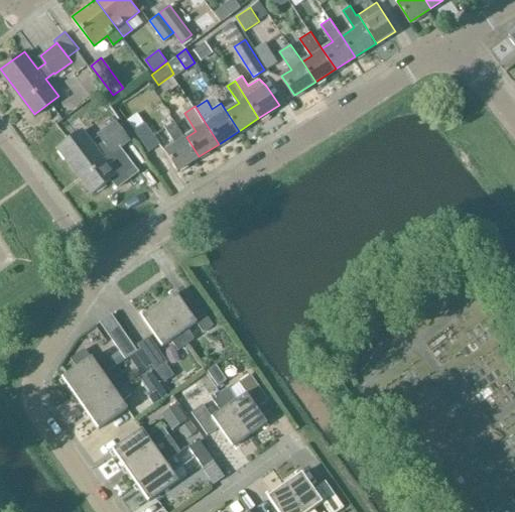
[(130,137),(115,118),(98,131),(104,139),(96,145),(83,128),(58,146),(93,192),(112,176),(118,183),(138,168),(120,145),(130,137)]
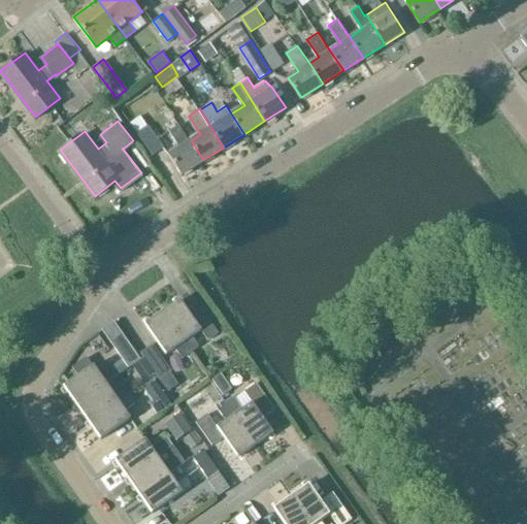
[(169,154),(183,173),(203,160),(191,140),(179,123),(169,130),(179,146),(169,154)]
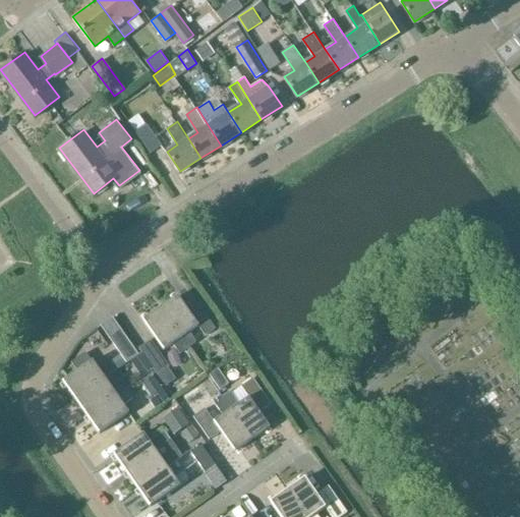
[(199,324),(206,333),(216,326),(203,306),(192,313),(179,293),(161,305),(189,345),(197,340),(190,330),(199,324)]
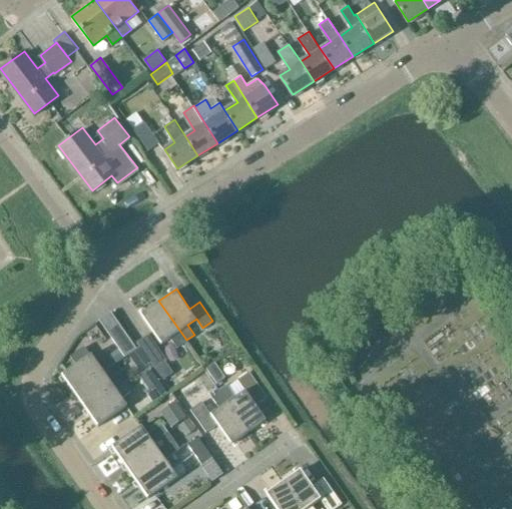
[(171,337),(177,346),(186,340),(158,301),(141,313),(162,343),(171,337)]
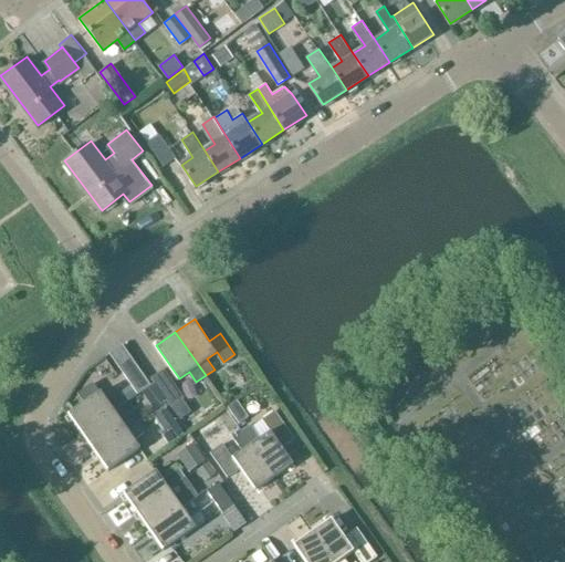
[(123,370),(138,392),(143,389),(152,383),(135,361),(123,370)]
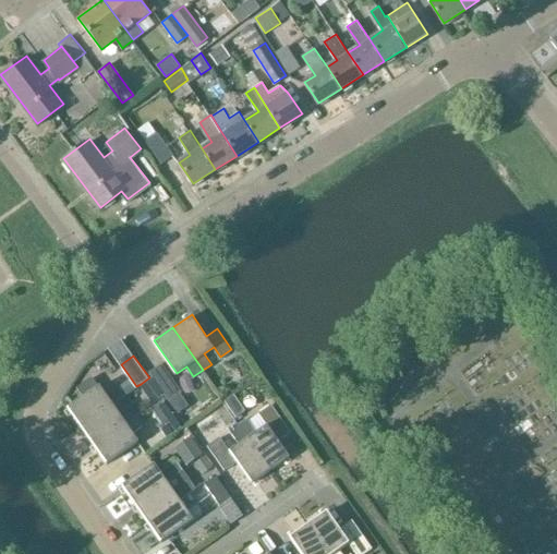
[(170,399),(182,390),(162,362),(149,371),(153,375),(166,393),(170,399)]
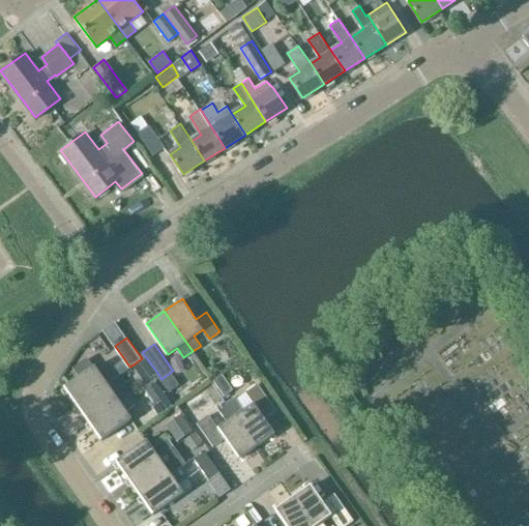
[(64,385),(78,404),(108,382),(129,367),(124,358),(101,374),(89,355),(72,367),(80,375),(64,385)]
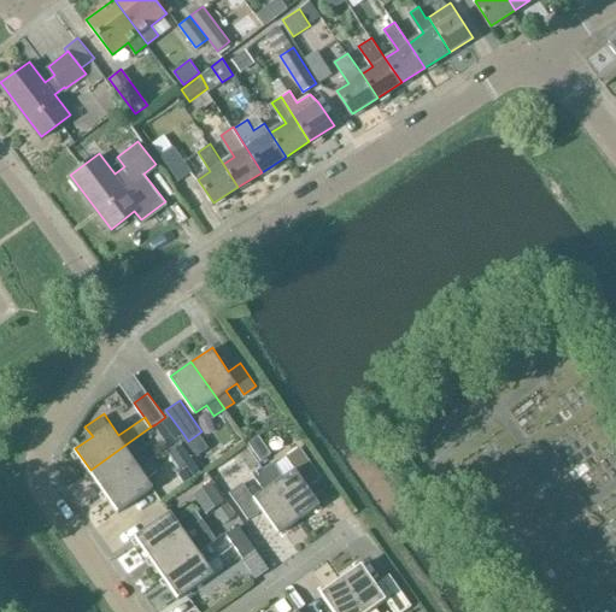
[(165,417),(156,424),(169,443),(183,434),(169,415),(165,417)]
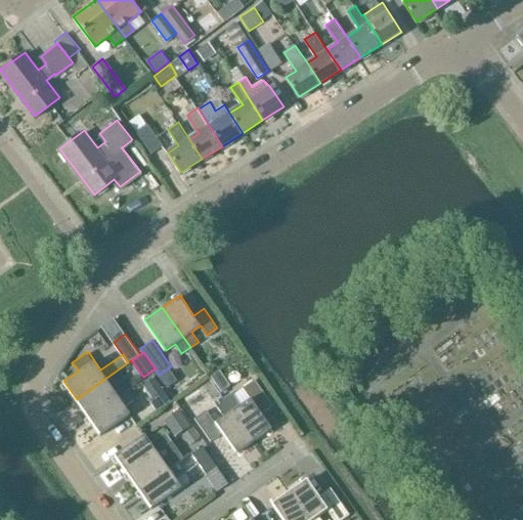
[(207,361),(206,369),(208,371),(210,372),(214,369),(215,362),(207,361)]
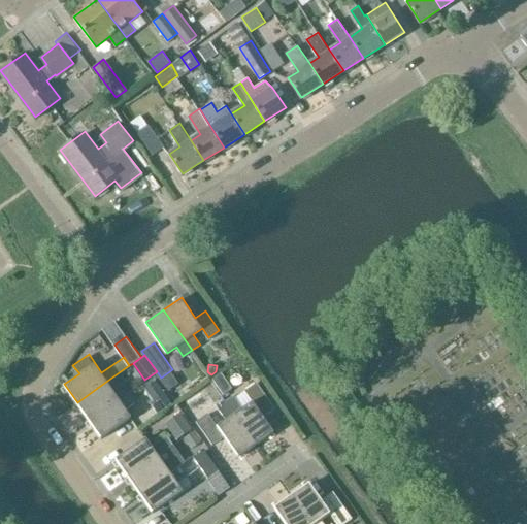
[(224,393),(232,387),(222,371),(212,378),(224,393)]
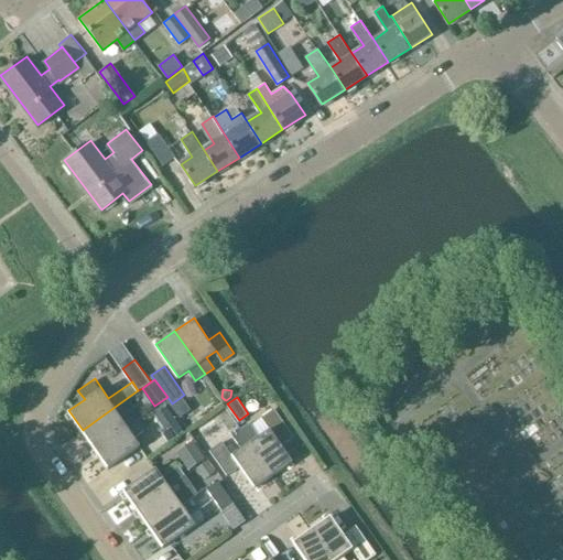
[(83,430),(95,448),(128,426),(127,426),(138,418),(131,409),(121,417),(115,407),(83,430)]
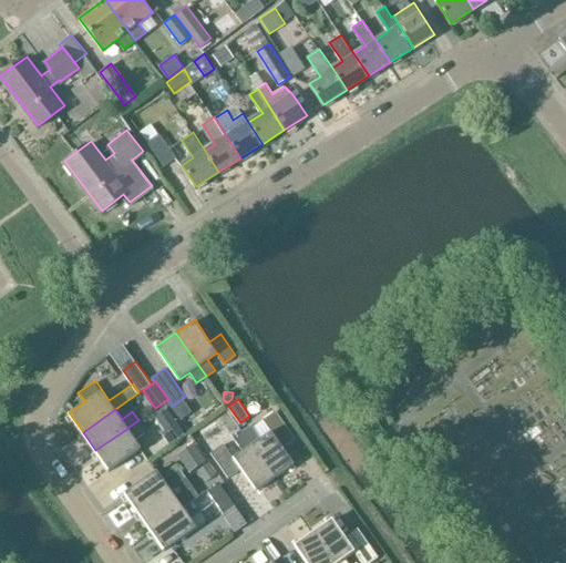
[(295,439),(276,409),(264,418),(271,430),(261,437),(251,422),(243,429),(276,477),(295,462),(284,447),(295,439)]
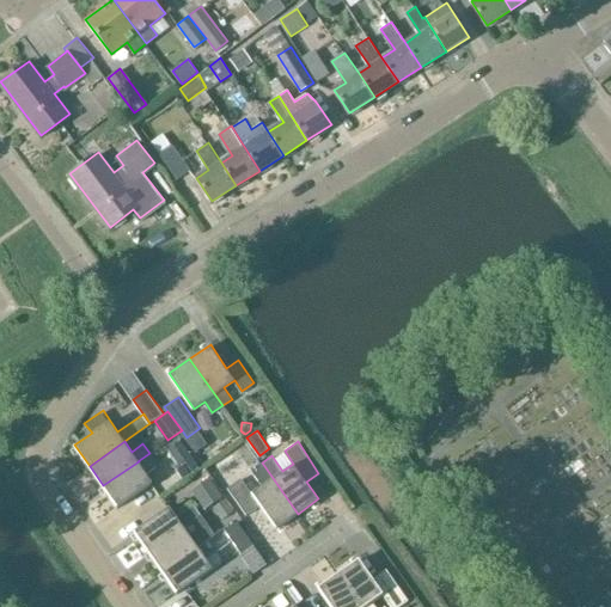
[(139,461),(103,485),(117,507),(153,482),(146,472),(158,465),(150,453),(138,461),(139,461)]
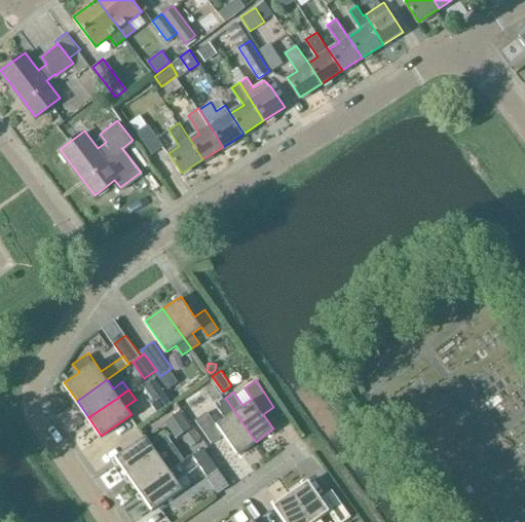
[(156,411),(172,401),(164,390),(150,401),(156,411)]
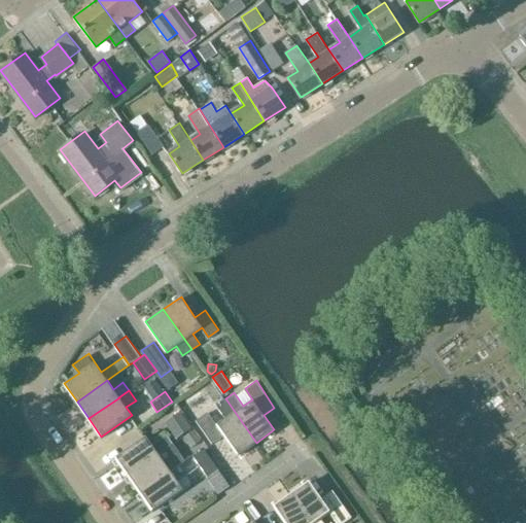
[(224,434),(238,455),(256,443),(225,398),(217,405),(226,418),(217,424),(208,411),(197,419),(212,443),(224,434)]
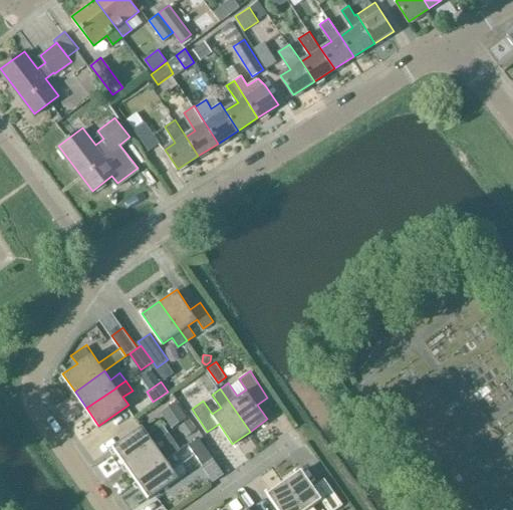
[(163,414),(172,427),(188,415),(178,403),(163,414)]
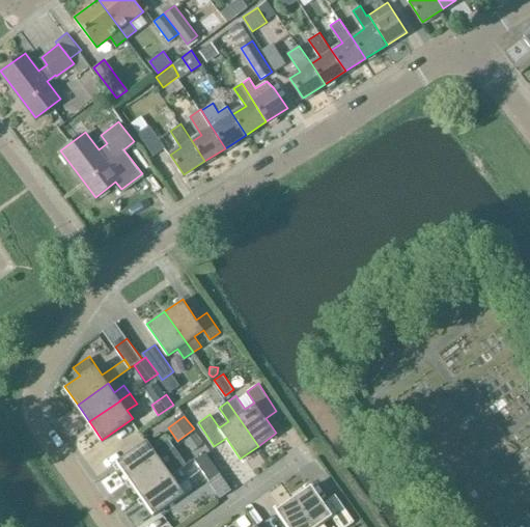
[(193,448),(203,441),(196,432),(186,439),(193,448)]
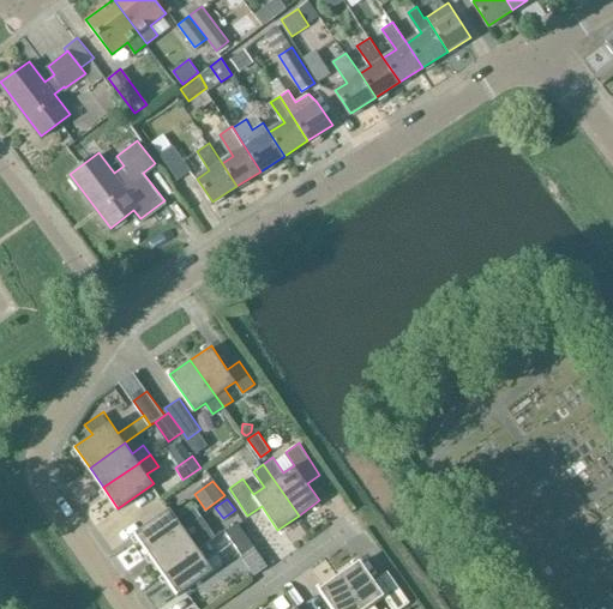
[(185,528),(184,528),(202,514),(194,505),(178,518),(170,507),(134,532),(149,553),(185,528)]
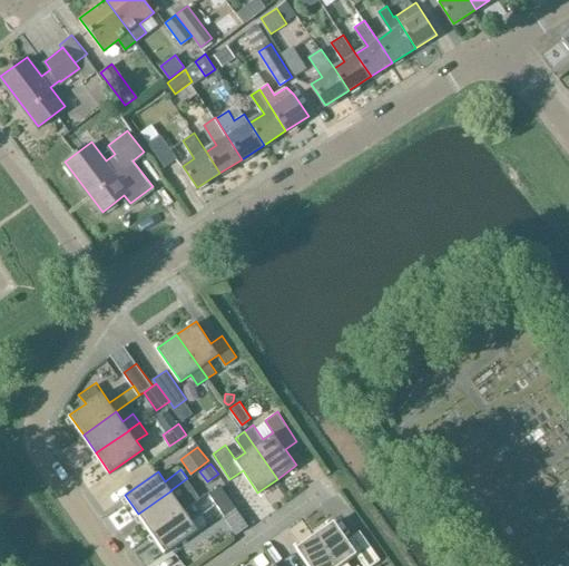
[(172,490),(138,514),(151,533),(184,509),(200,497),(187,478),(170,490),(172,490)]
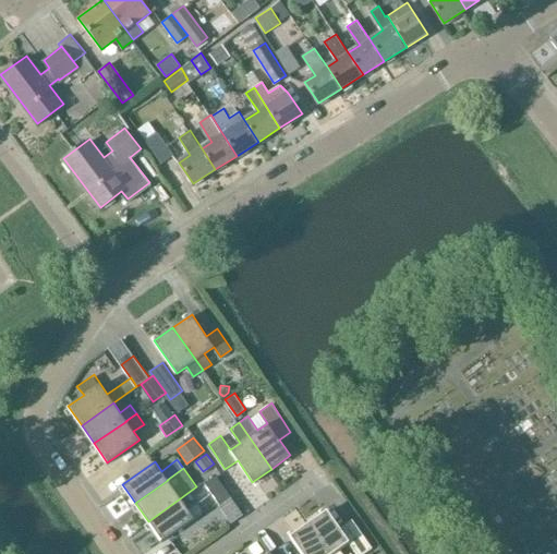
[(205,482),(220,504),(231,495),(216,474),(205,482)]
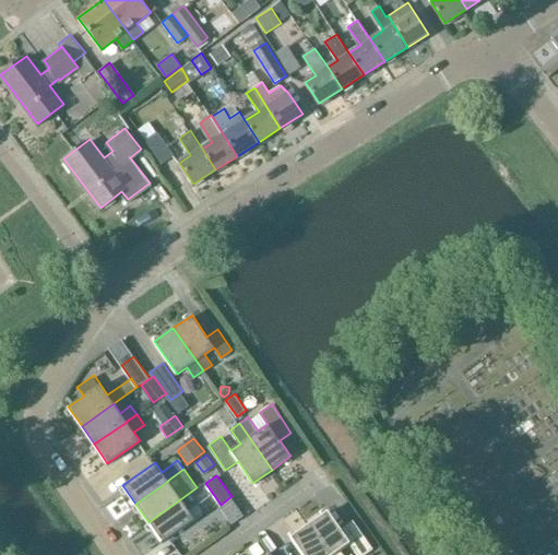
[(188,509),(180,499),(149,522),(162,541),(194,518),(193,518),(204,510),(198,502),(188,509)]
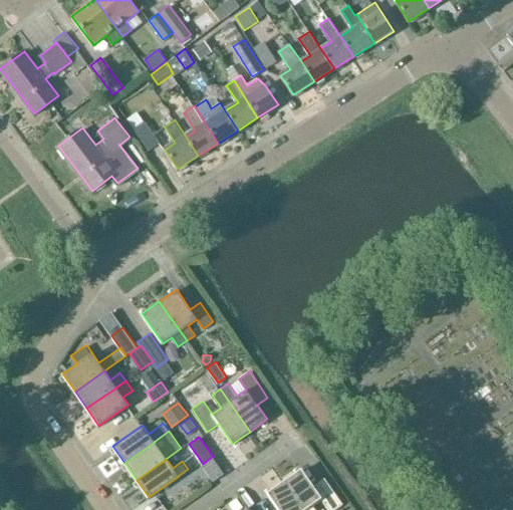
[(284,481),(304,509),(316,509),(313,505),(322,498),(329,509),(332,509),(343,503),(324,477),(313,485),(301,469),(284,481)]
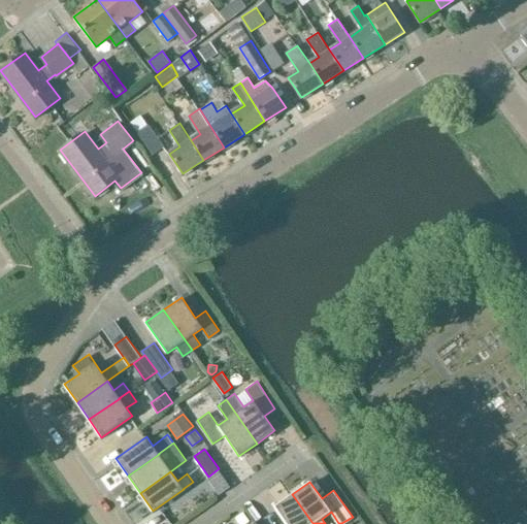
[(313,523),(292,494),(274,506),(286,523),(313,523)]
